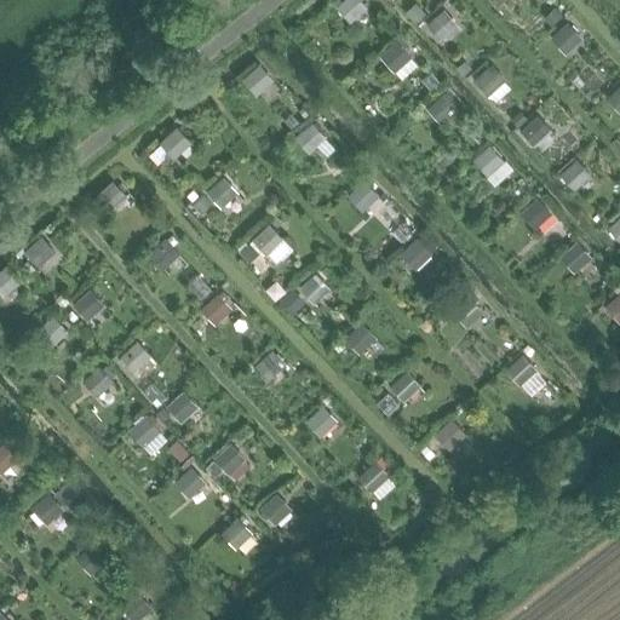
[(361,0),(343,0),(336,7),(350,23),(368,7),(361,0)]
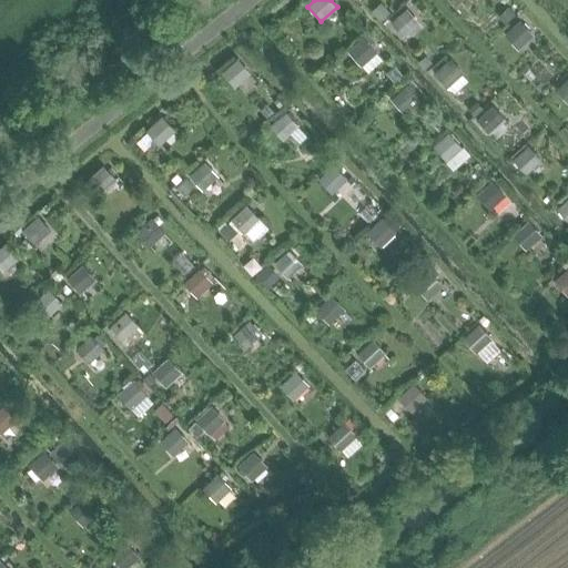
[(381,2),(371,11),(381,22),(391,12),(381,2)]
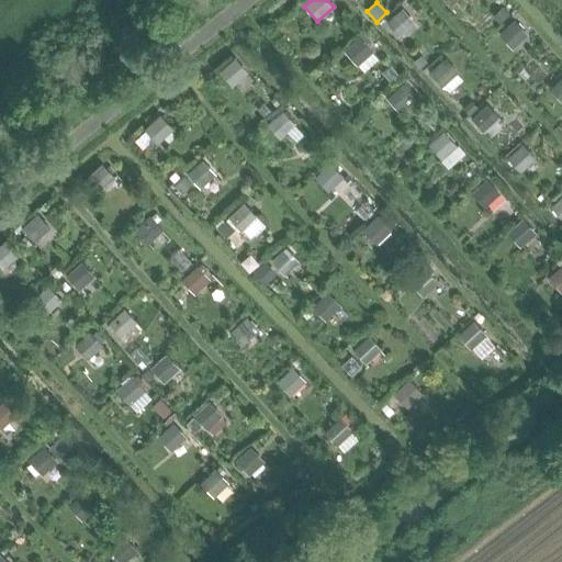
[(503,7),(493,17),(499,24),(510,14),(503,7)]
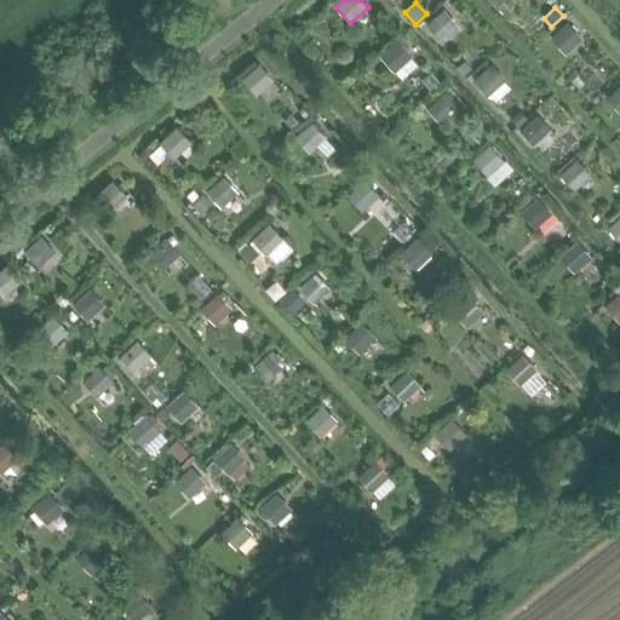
[(443,9),(426,24),(440,40),(457,26),(443,9)]
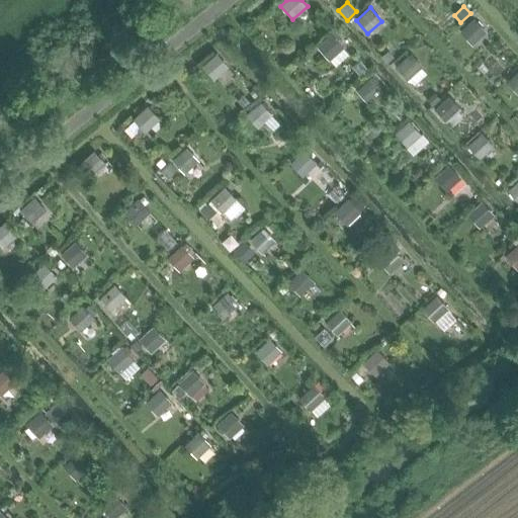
[(475,18),(459,31),(472,46),(487,31),(475,18)]
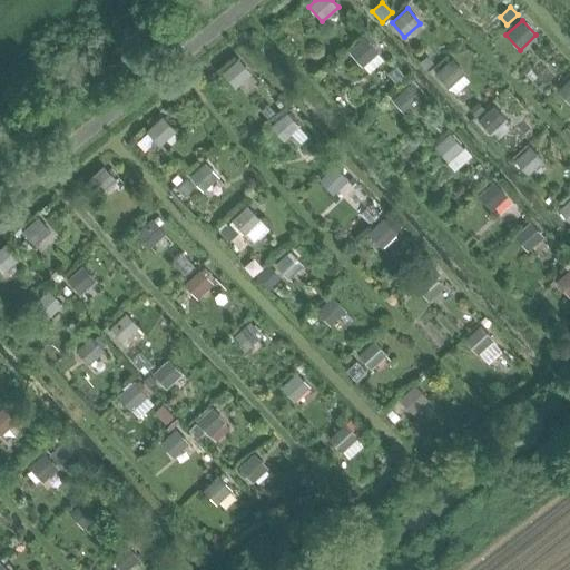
[(426,56),(419,62),(425,70),(433,64),(426,56)]
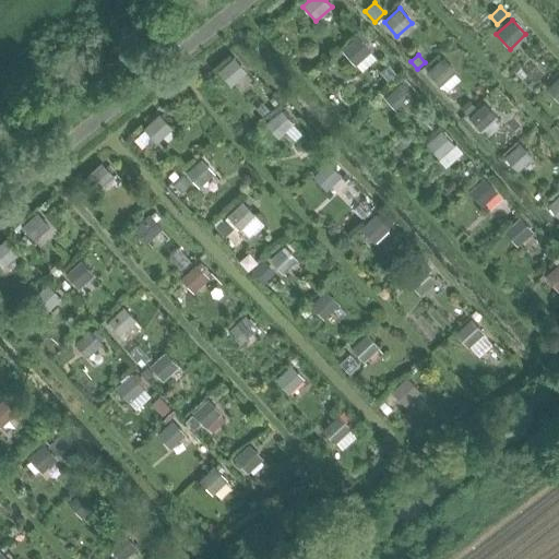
[(436,56),(405,83),(426,107),(456,80),(436,56)]
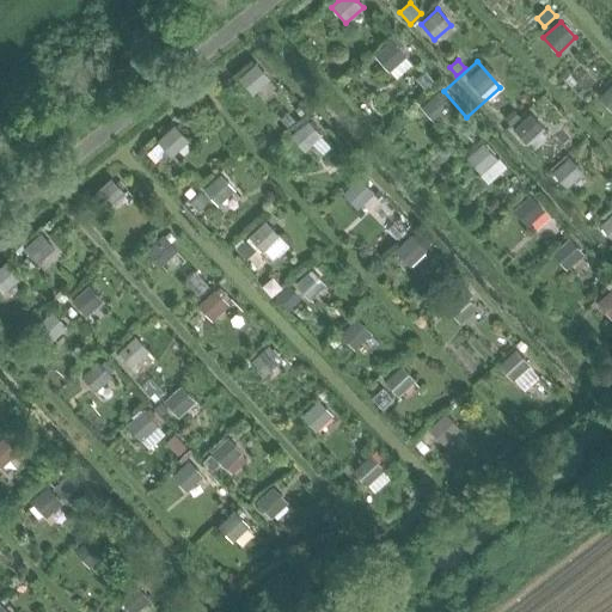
[(256,62),(238,78),(252,95),(270,79),(256,62)]
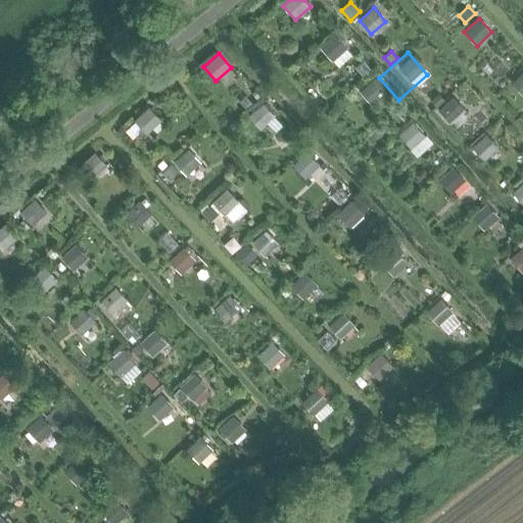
[(374,78),(360,91),(372,105),(386,91),(374,78)]
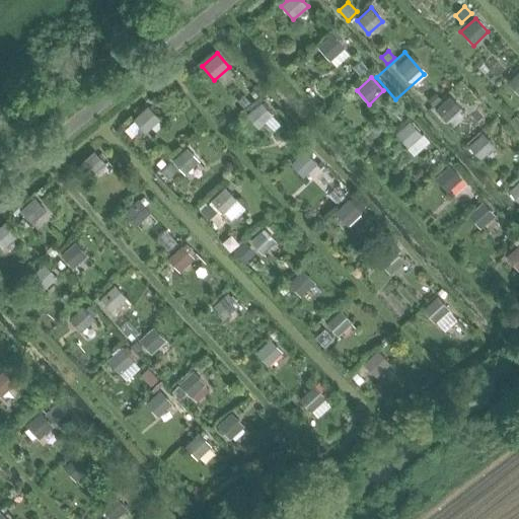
[(435,92),(428,99),(434,106),(441,99),(435,92)]
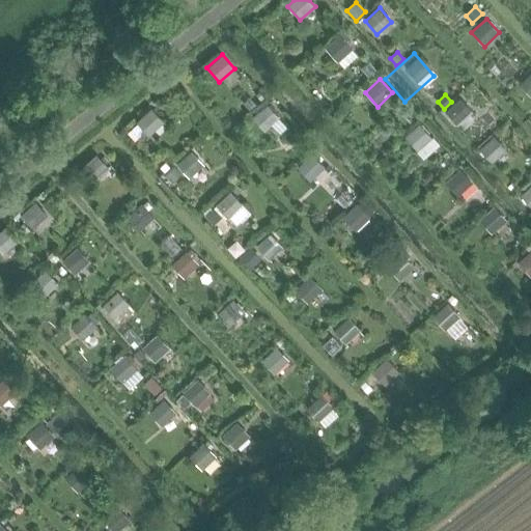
[(460,99),(445,112),(456,124),(471,111),(460,99)]
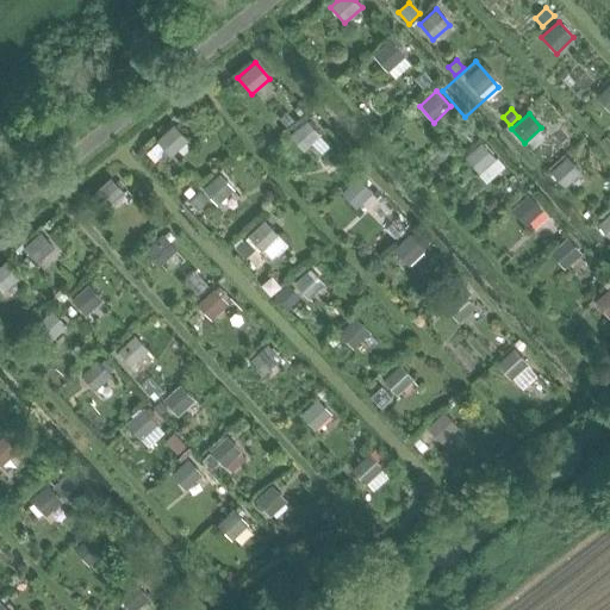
[(306,120),(288,136),(304,153),(321,136),(306,120)]
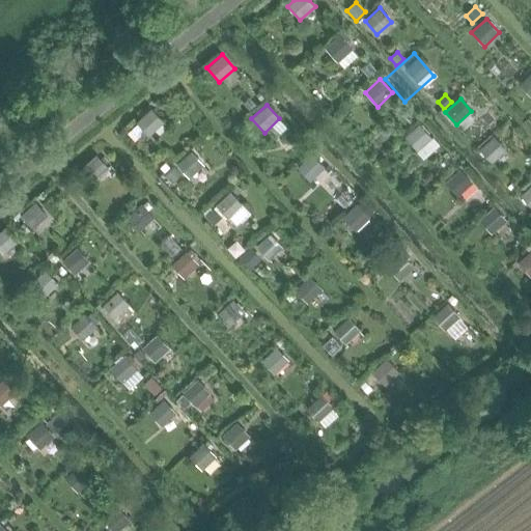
[(148,118),(124,135),(138,152),(161,137),(148,118)]
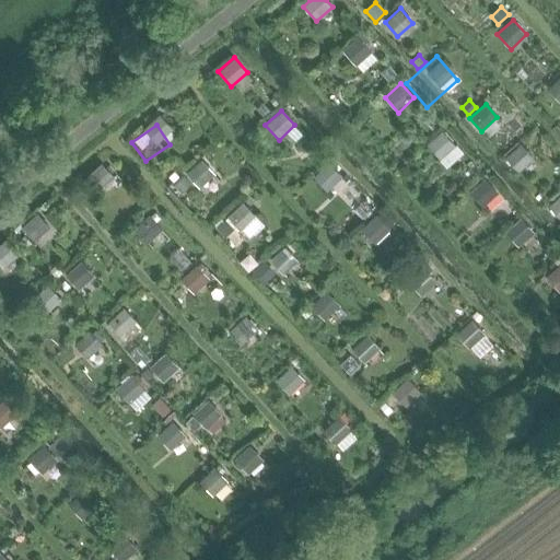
[(442,130),(427,144),(447,167),(463,153),(442,130)]
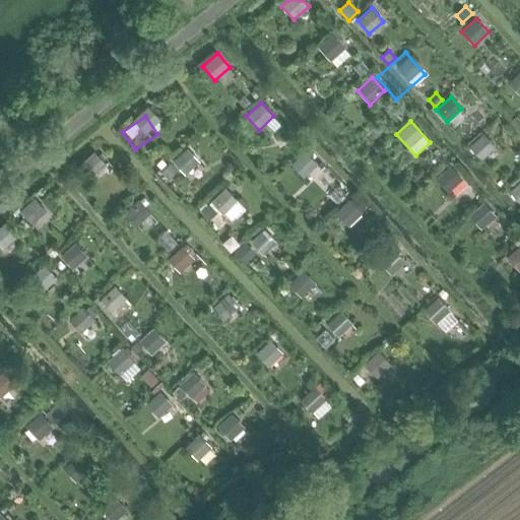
[(482,134),(467,147),(479,160),(495,147),(482,134)]
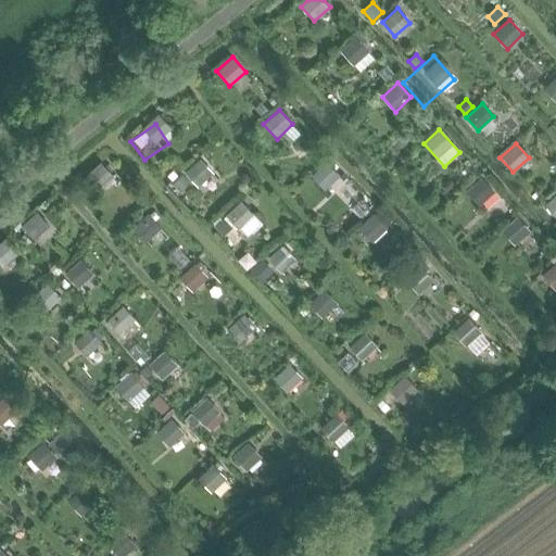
[(200,159),(184,173),(198,187),(213,173),(200,159)]
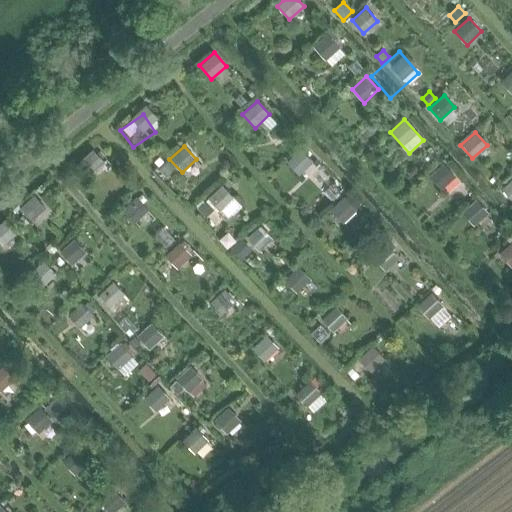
[(301,149),(286,162),(298,175),(313,162),(301,149)]
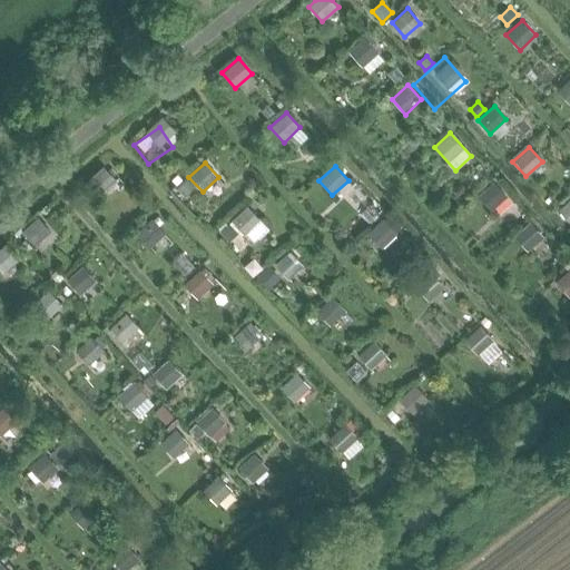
[(102,167),(91,177),(106,193),(117,183),(102,167)]
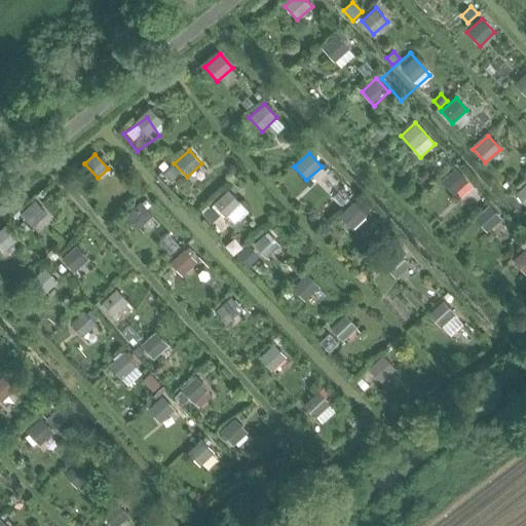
[(172,165),(162,175),(171,183),(179,173),(172,165)]
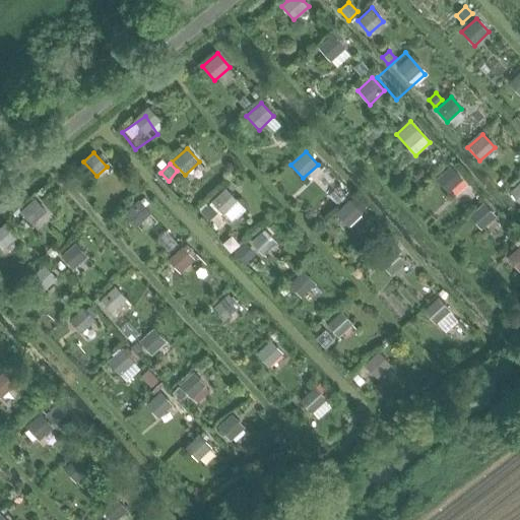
[(451,166),(436,179),(448,193),(463,179),(451,166)]
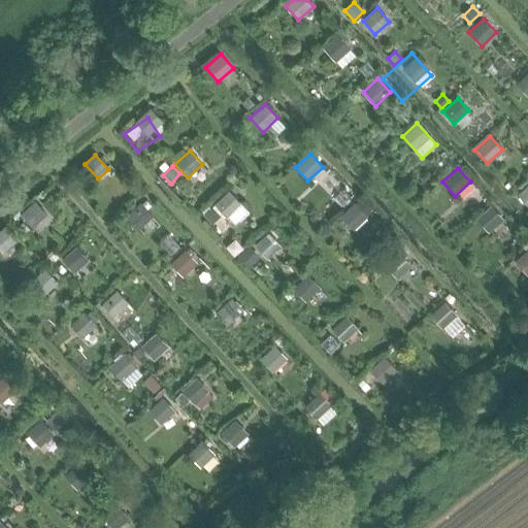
[(527,184),(516,195),(527,209),(527,207),(527,184)]
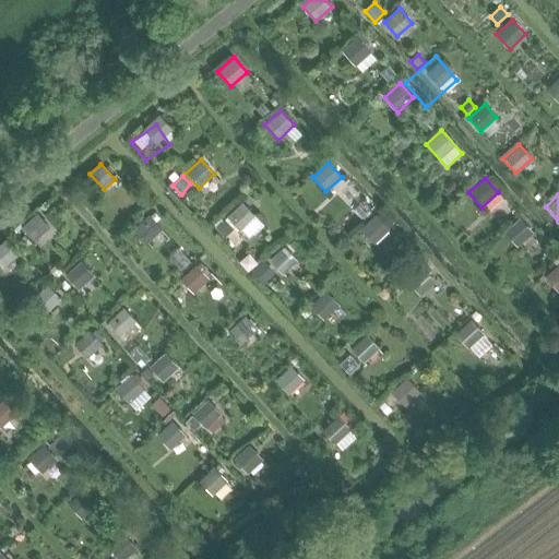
[(36,209),(20,224),(33,238),(49,224),(36,209)]
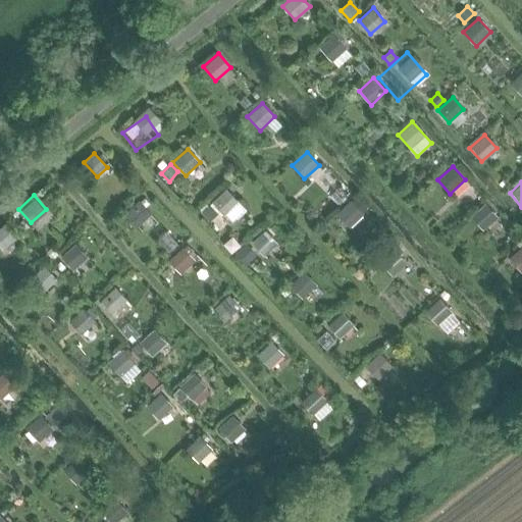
[(355,197),(336,214),(350,228),(368,210),(355,197)]
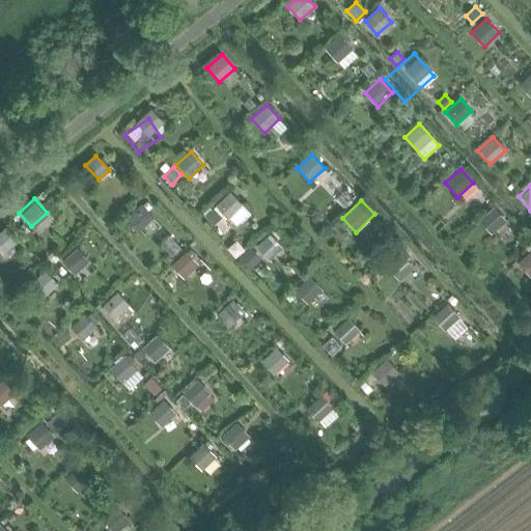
[(141,204),(127,218),(139,231),(154,218),(141,204)]
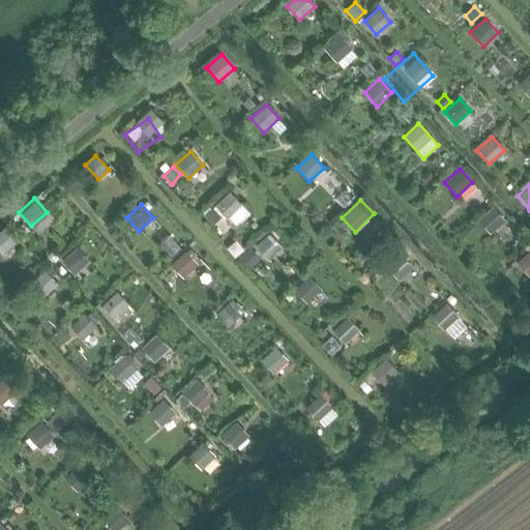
[(493,206),(478,221),(491,234),(506,221),(493,206)]
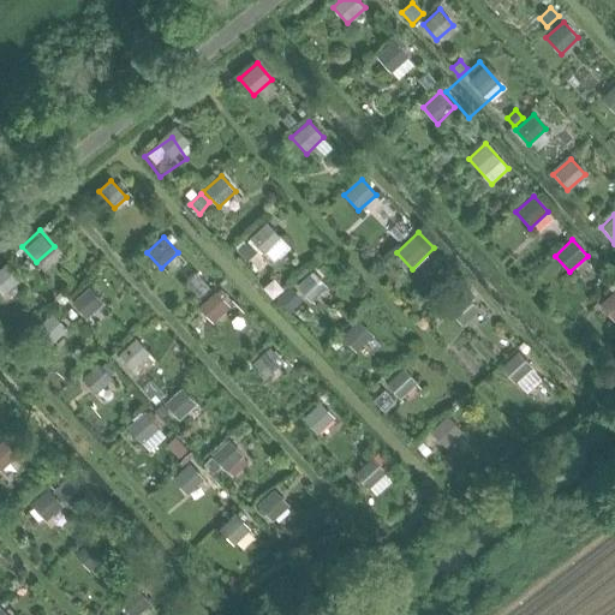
[(246,242),(237,251),(246,261),(256,252),(246,242)]
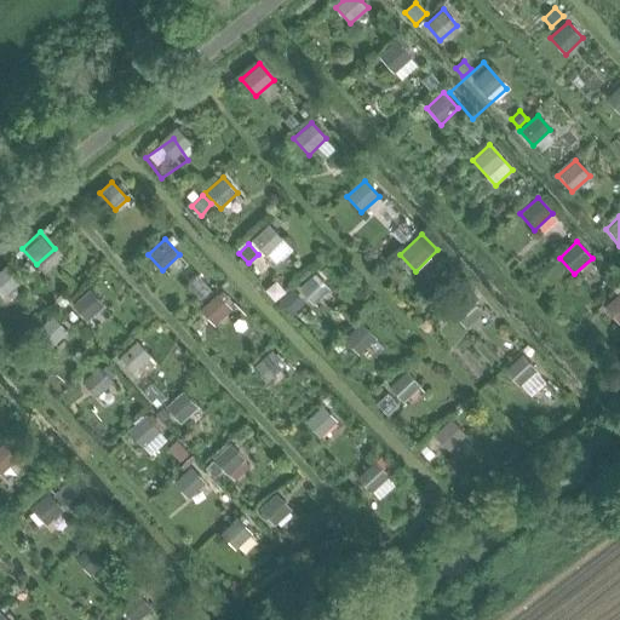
[(6,262),(0,267),(0,290),(3,293),(21,279),(6,262)]
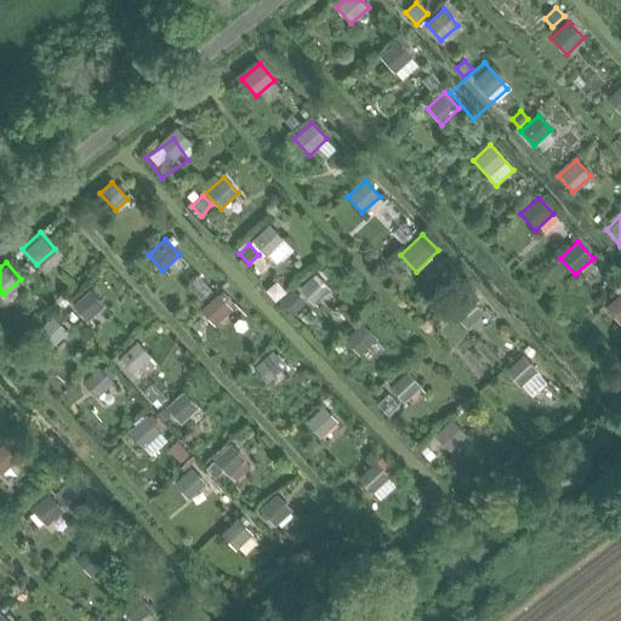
[(315,274),(298,290),(314,306),(331,290),(315,274)]
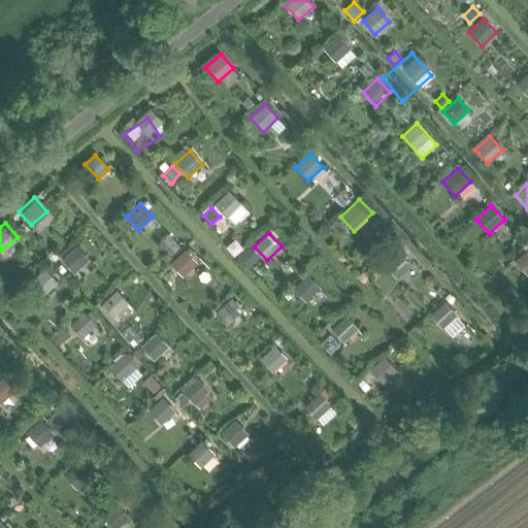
[(235,238),(226,246),(234,256),(242,248),(235,238)]
